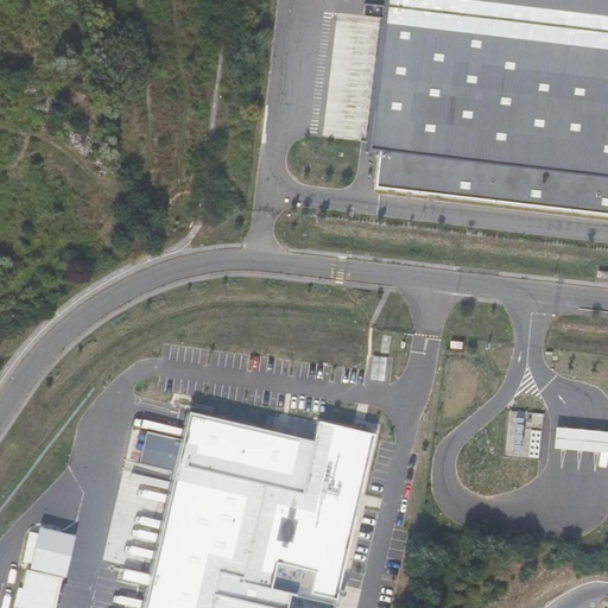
[(607,0),(380,0),(361,156),(607,184),(607,0)]
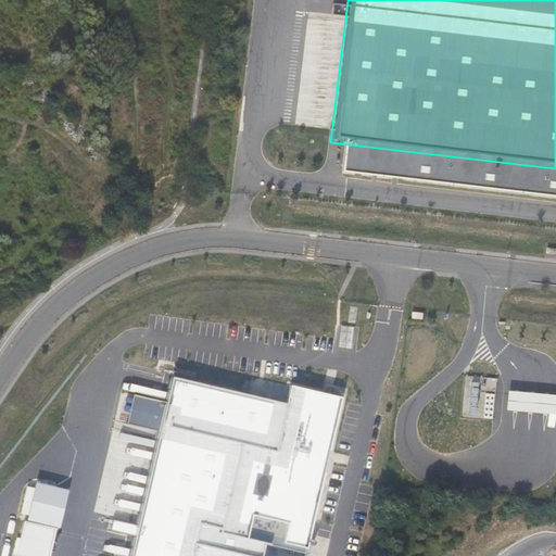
[(193,375),(175,370),(167,402),(135,394),(128,424),(161,431),(138,525),(113,519),(112,530),(136,535),(130,555),(304,555),(342,397),(291,386),(287,404),(192,381),(193,375)]
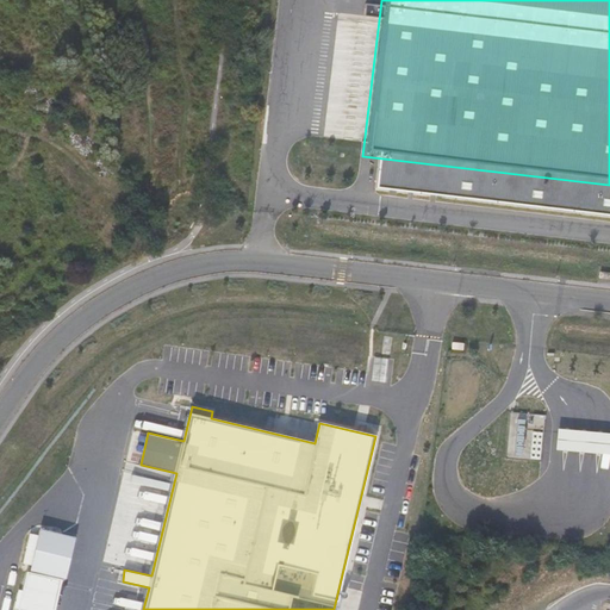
[(523,417),(515,416),(512,452),(521,452),(523,417)]
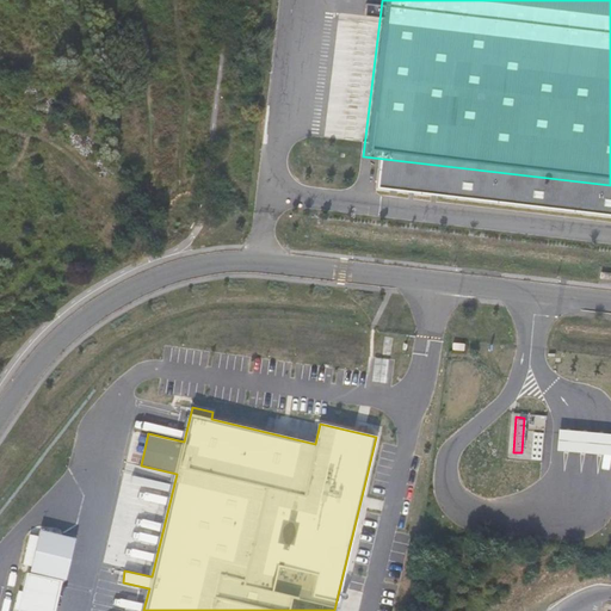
[(561,424),(557,424),(555,444),(560,444),(576,446),(592,448),(608,449),(610,449),(610,429),(609,429),(593,427),(578,425),(561,424)]
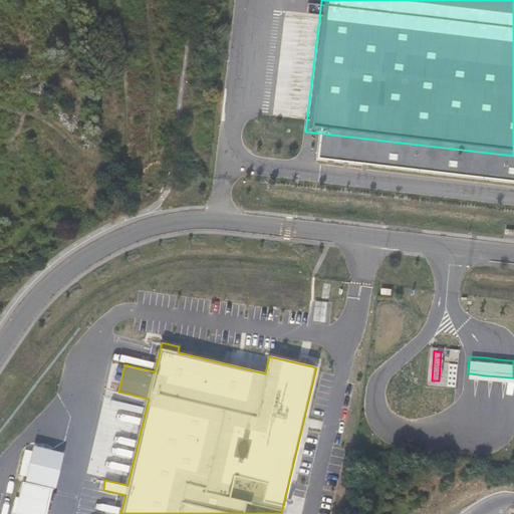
[(63,453),(34,445),(26,480),(55,487),(63,453)]
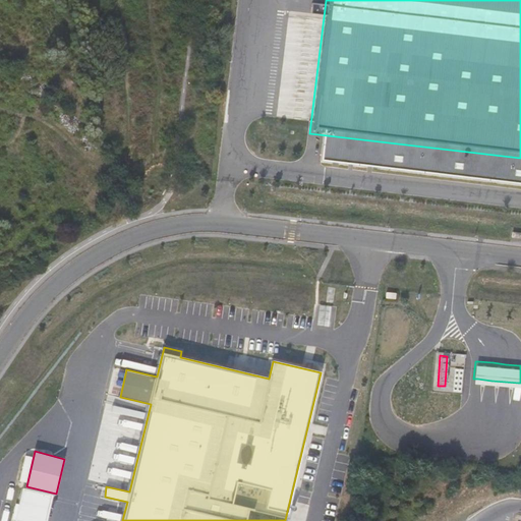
[(33,457),(26,456),(20,478),(26,480),(33,457)]
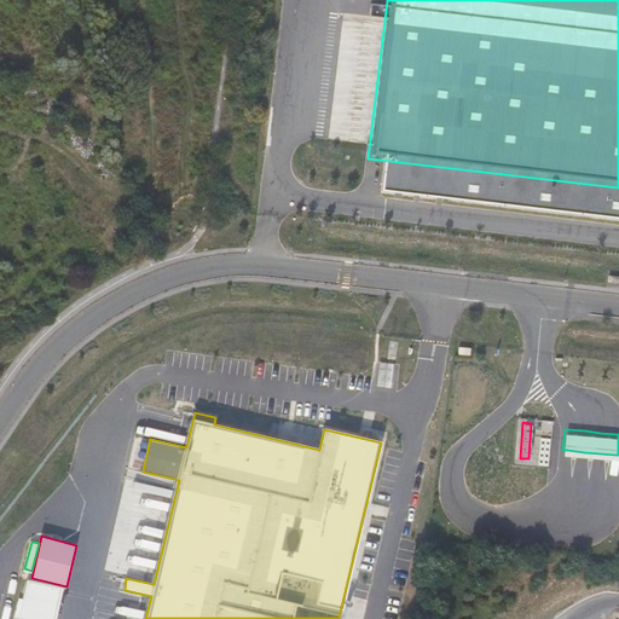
[(56,618),(63,588),(27,579),(18,617),(28,618),(56,618)]
